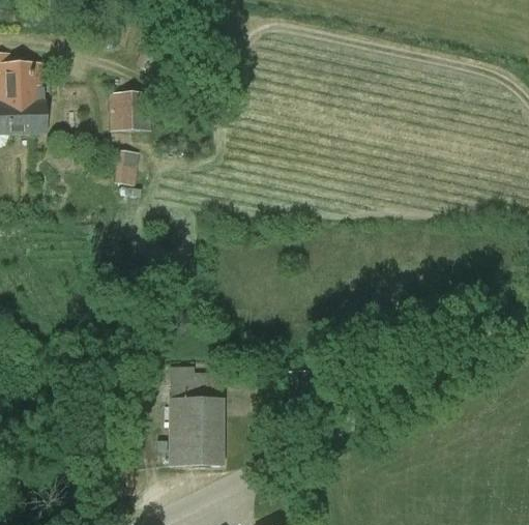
[(156,59),(162,61),(164,56),(142,47),(137,62),(152,67),(156,59)]
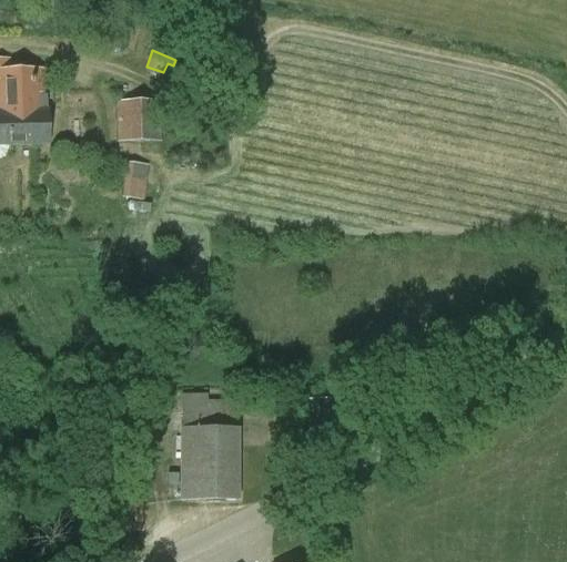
[(0,154),(6,153),(10,140),(48,139),(48,106),(46,106),(44,65),(0,67),(0,154)]
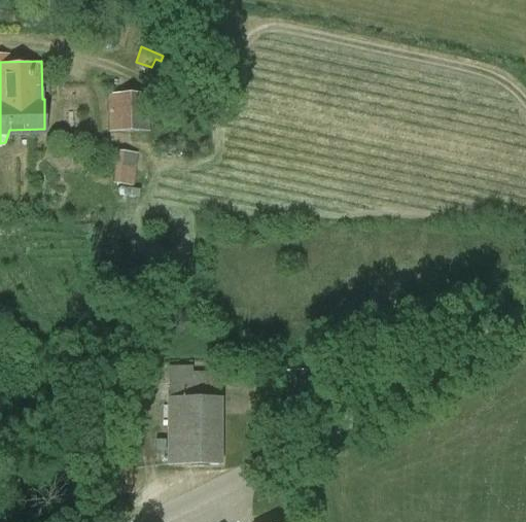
[(109,91),(109,128),(151,127),(150,90),(109,91)]
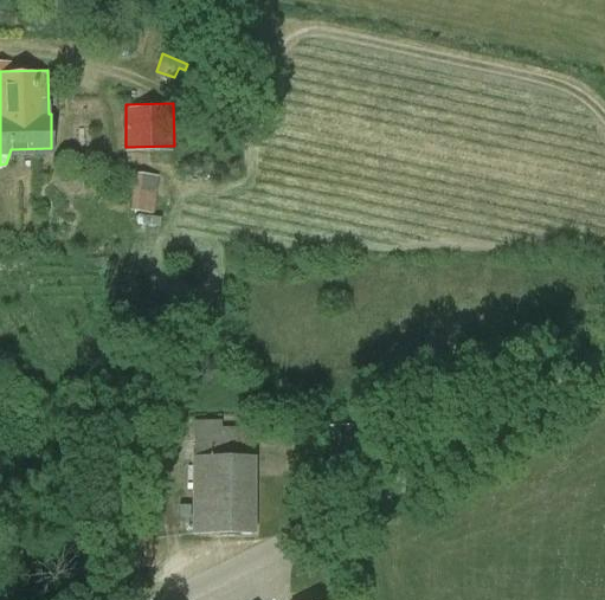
[(160,173),(135,169),(132,207),(155,210),(160,173)]
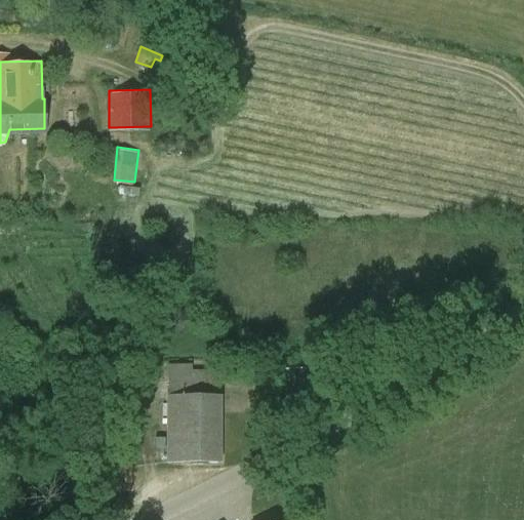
[(168,360),(167,393),(167,460),(222,461),(222,393),(220,369),(206,369),(206,366),(193,366),(193,359),(168,360)]
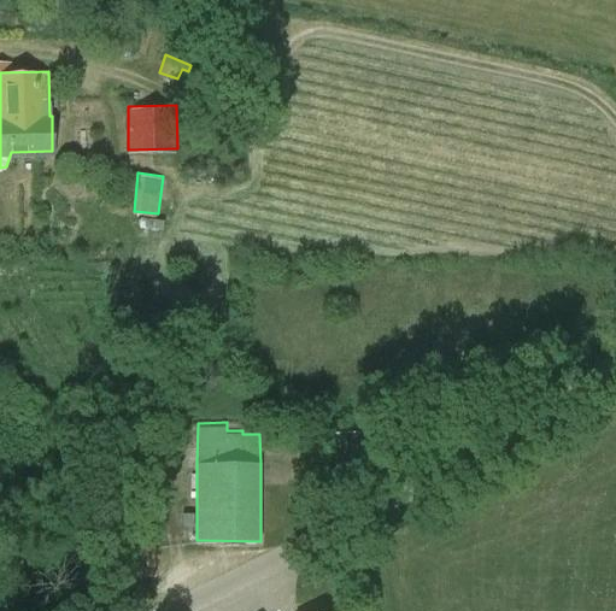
[(340,430),(340,469),(365,469),(364,433),(340,430)]
